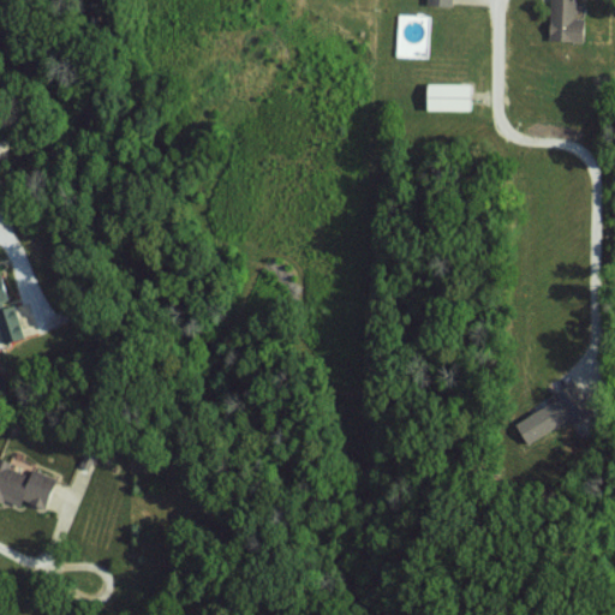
[(577,0),(551,0),(550,41),(585,41),(585,18),(577,18),(577,0)]
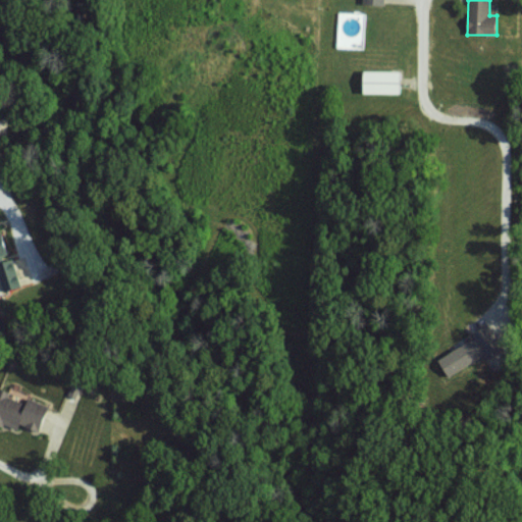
[(401,94),(401,71),(364,70),(364,93),(401,94)]
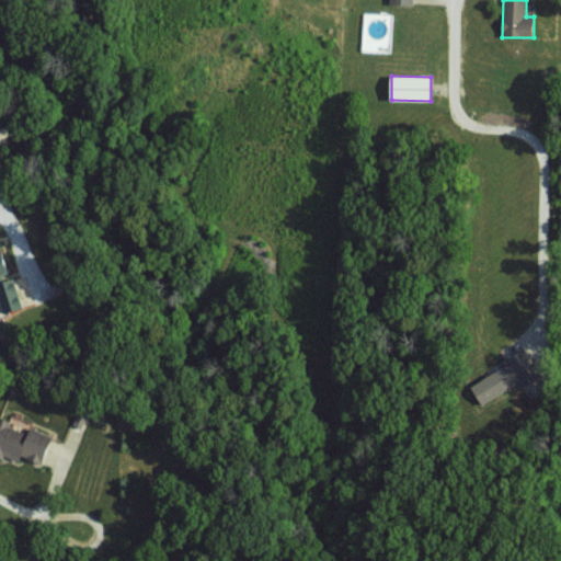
[(0,275),(9,273),(0,244),(0,275)]
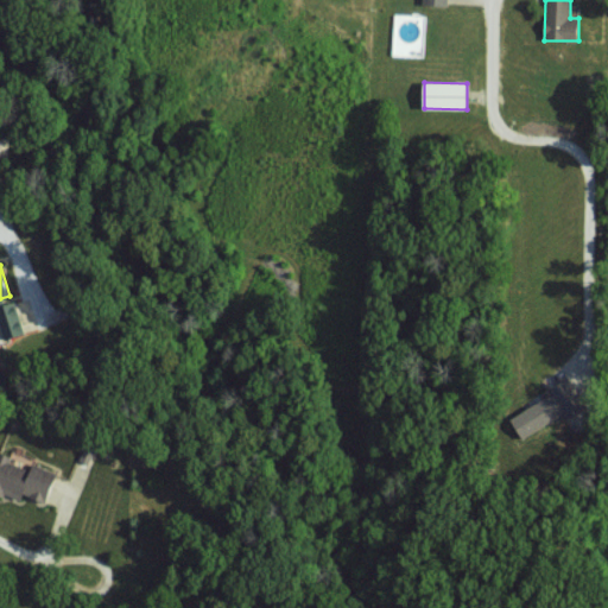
[(0,321),(6,341),(26,335),(16,302),(0,305),(0,321)]
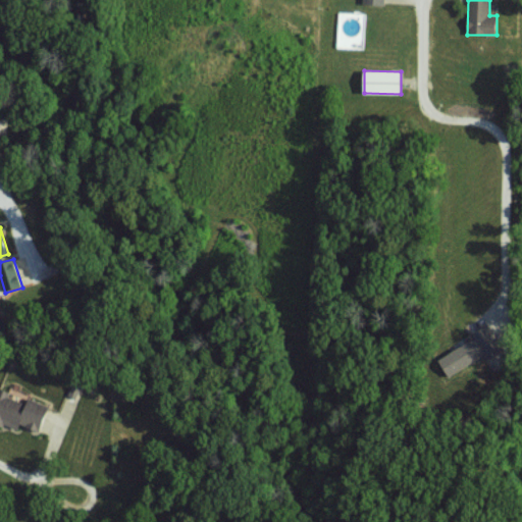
[(450,377),(483,357),(473,340),(438,360),(450,377)]
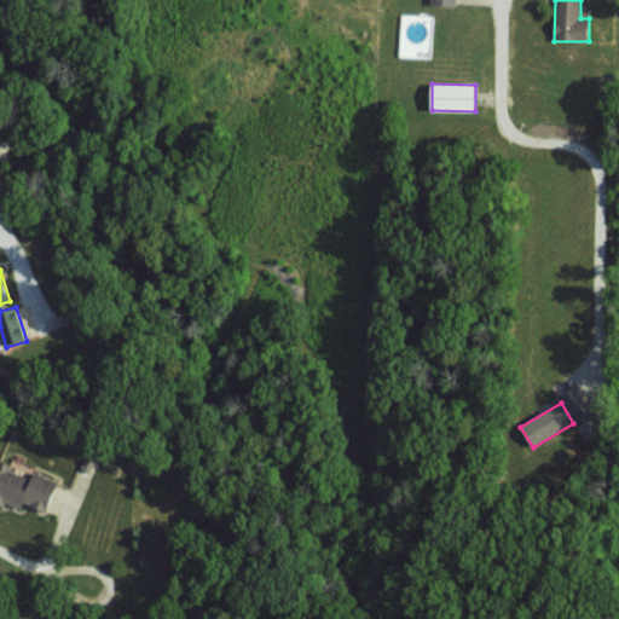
[(34,473),(33,476),(0,463),(0,503),(22,512),(24,504),(47,513),(58,482),(34,473)]
